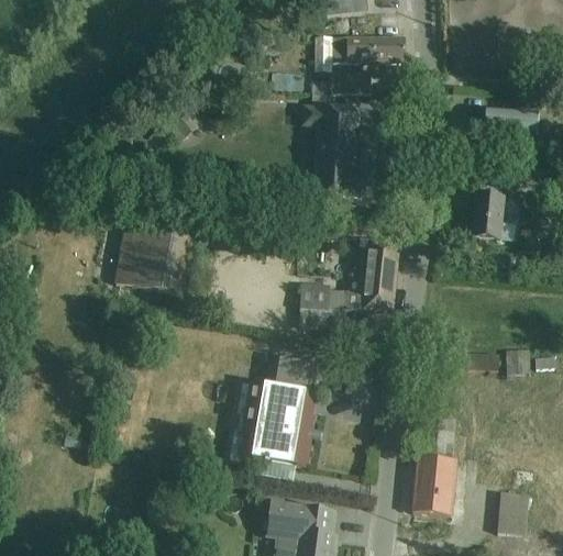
[(337,14),(335,0),(316,0),(316,15),(337,14)]
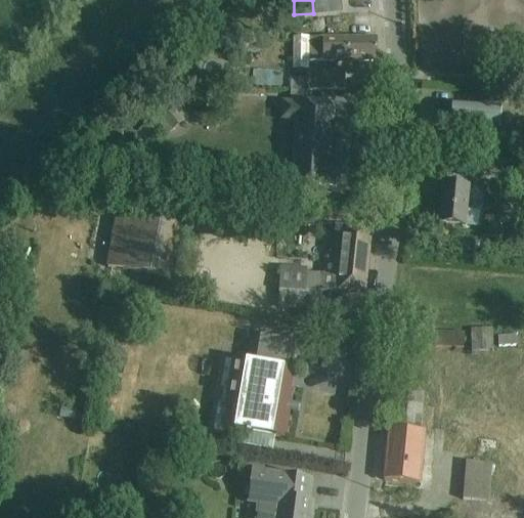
[(257,40),(253,31),(239,34),(244,46),(257,40)]
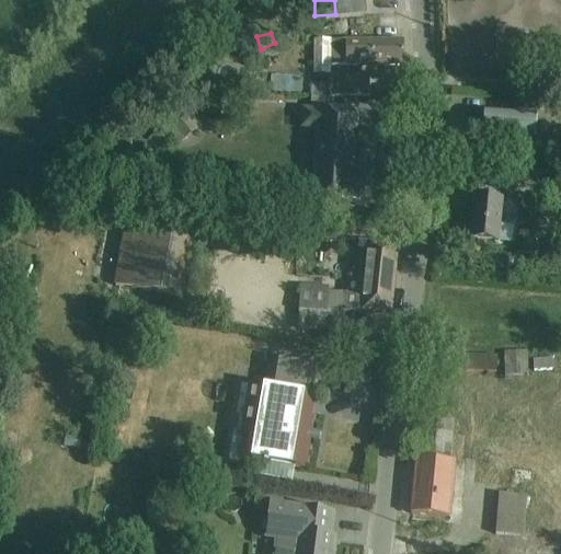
[(330,61),(403,60),(403,36),(313,36),(313,71),(325,71),(331,71),(330,61)]
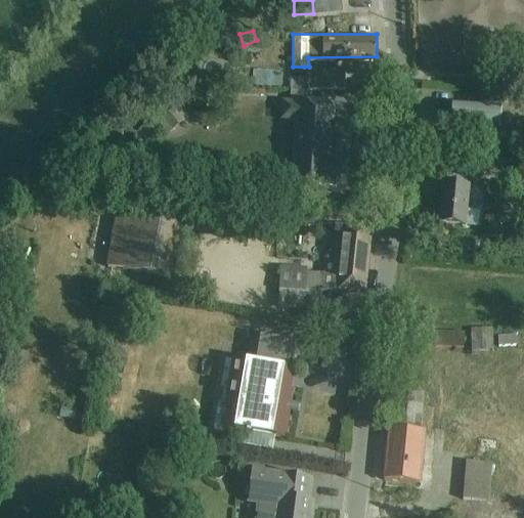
[(251,63),(250,78),(278,80),(279,66),(251,63)]
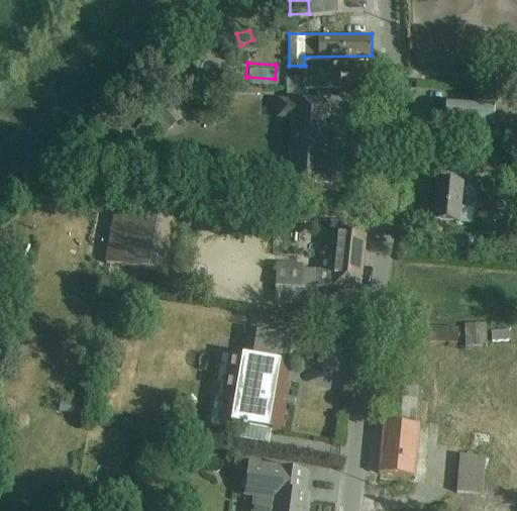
[(305,66),(300,66),(300,73),(285,73),(285,85),(339,85),(340,66),(305,66)]
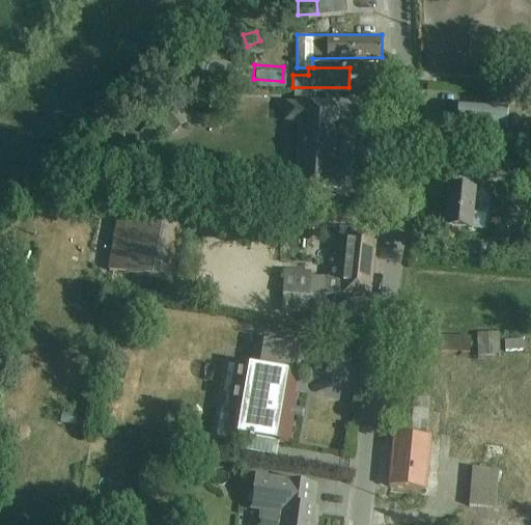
[(294,181),(343,185),(345,157),(334,156),(338,105),(292,102),(292,100),(285,99),(284,119),(298,120),(294,181)]
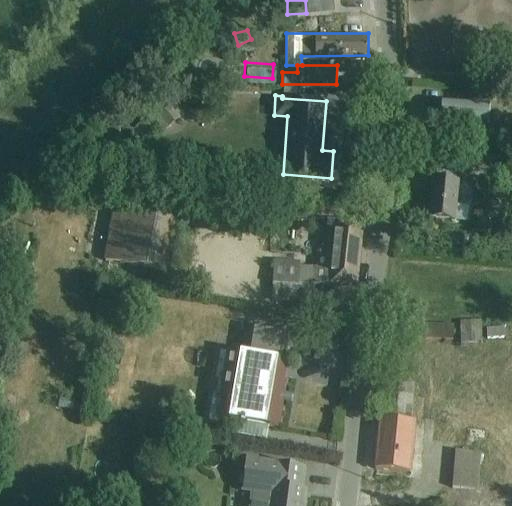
[(440,117),(488,120),(489,101),(441,97),(440,117)]
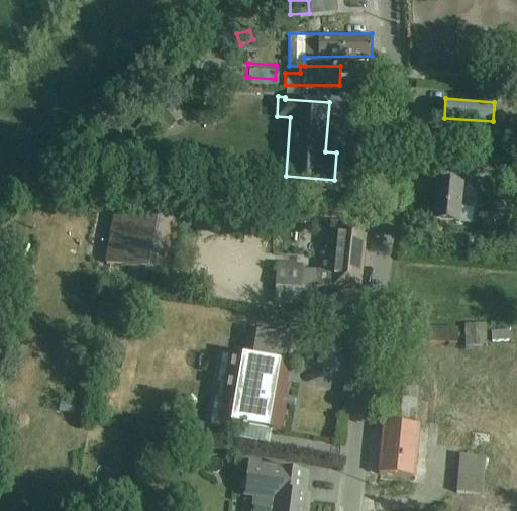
[(433,215),(472,219),(474,204),(460,202),(462,179),(437,176),(433,215)]
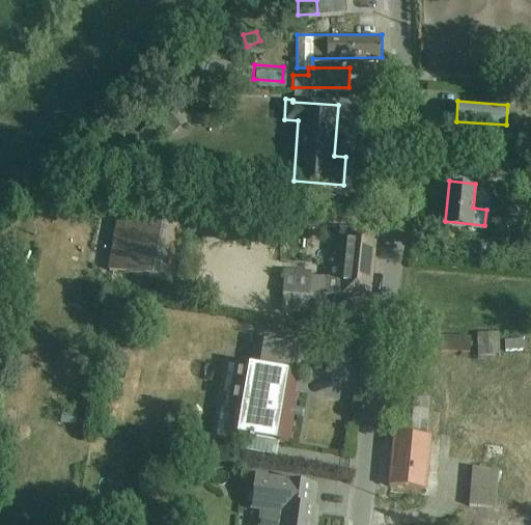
[(177,222),(117,212),(107,268),(169,278),(176,242),(174,241),(177,222)]
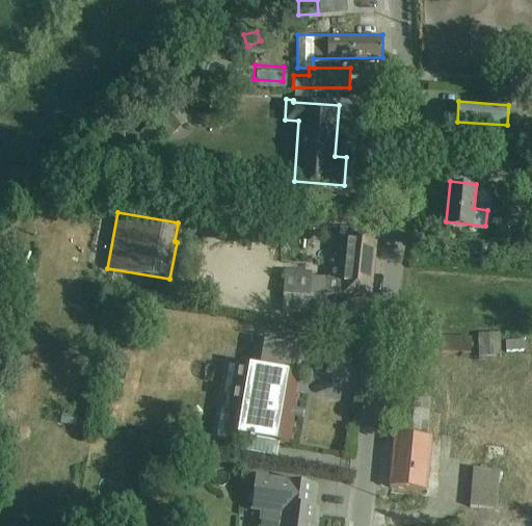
[(326,289),(370,293),(377,228),(348,225),(347,227),(340,226),(336,260),(331,259),(330,272),(312,271),(312,267),(285,266),(282,308),(324,310),(326,289)]
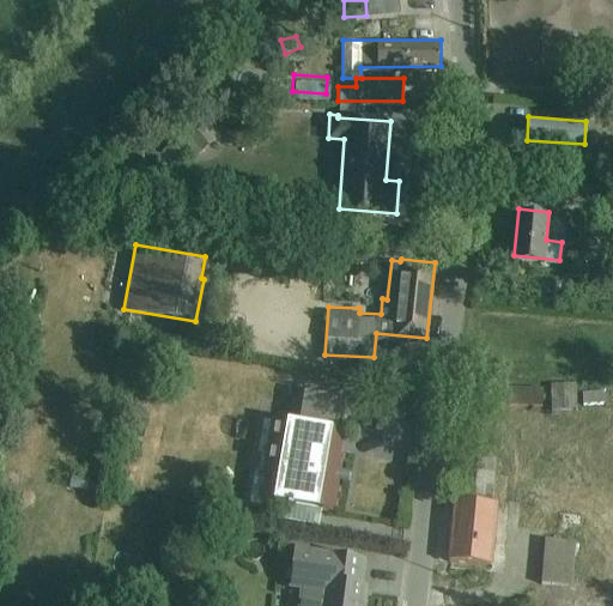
[(576,379),(551,379),(551,405),(576,405),(576,379)]
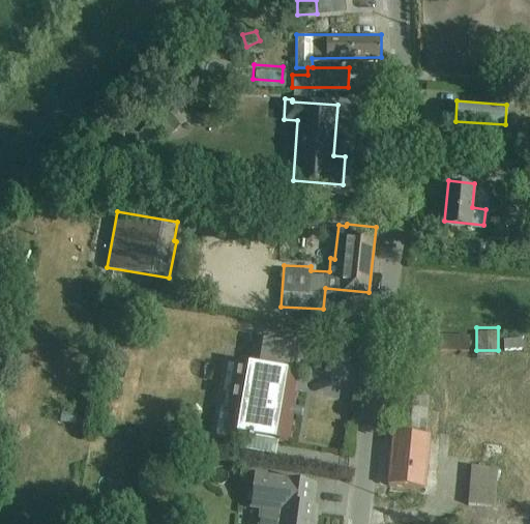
[(468,331),(429,330),(428,346),(468,347),(468,331)]
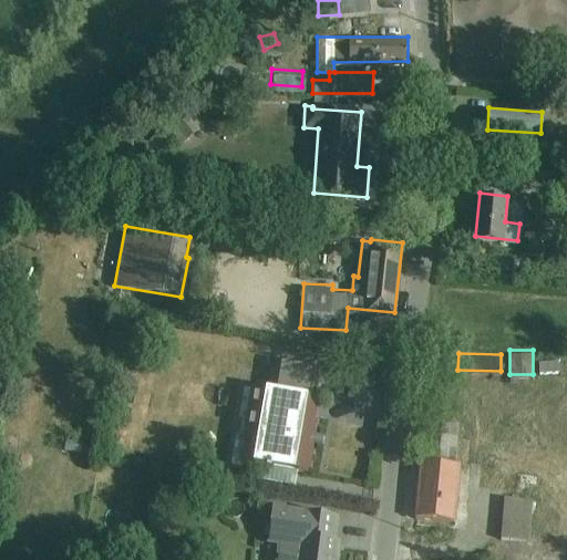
[(238,455),(308,467),(309,457),(308,457),(309,447),(308,447),(311,428),(315,429),(315,425),(313,425),(315,418),(316,420),(317,415),(313,414),(317,396),(313,395),(319,365),(271,358),(267,385),(250,382),(238,455)]
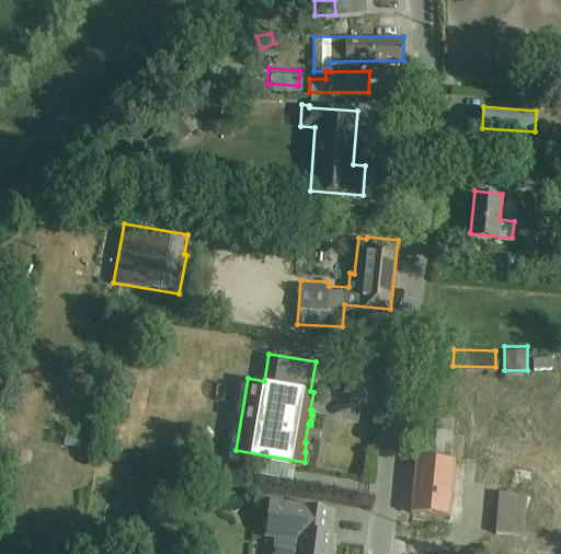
[(441,355),(426,354),(418,452),(416,452),(411,508),(450,511),(456,456),(449,456),(454,416),(435,414),(441,355)]
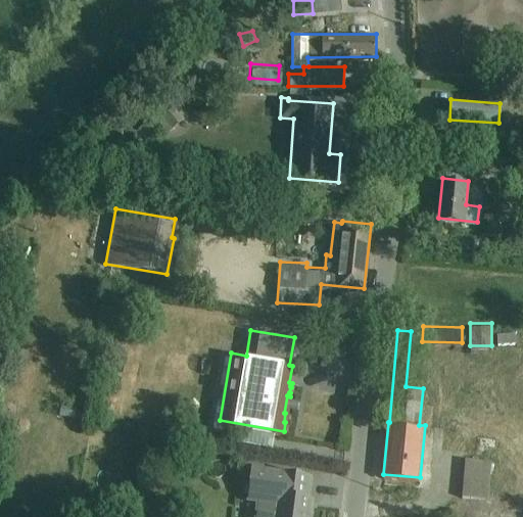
[(519,330),(496,331),(497,341),(515,340),(515,339),(519,339),(519,330)]
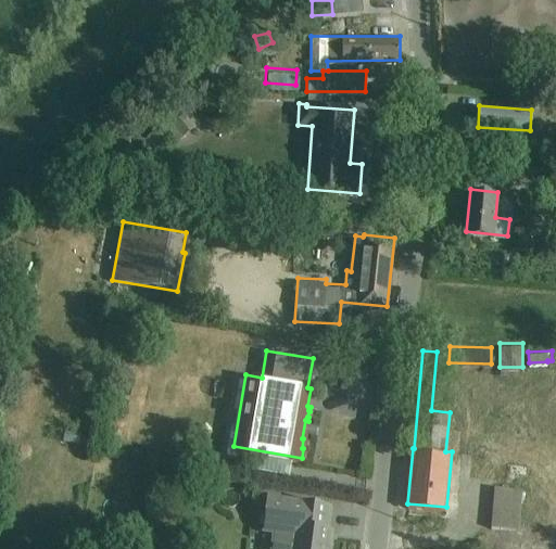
[(86,430),(60,425),(58,436),(84,442),(86,430)]
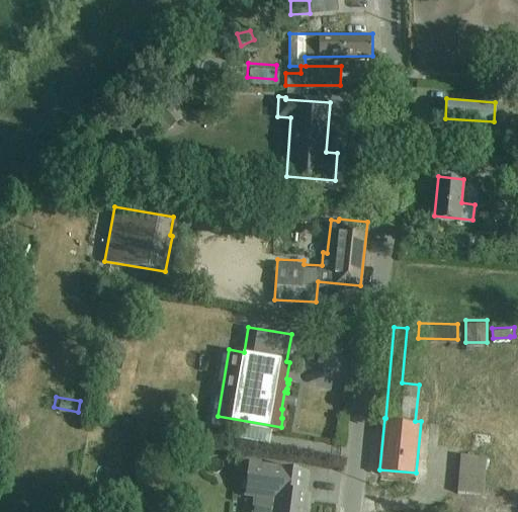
[(489,438),(490,429),(472,427),(471,436),(489,438)]
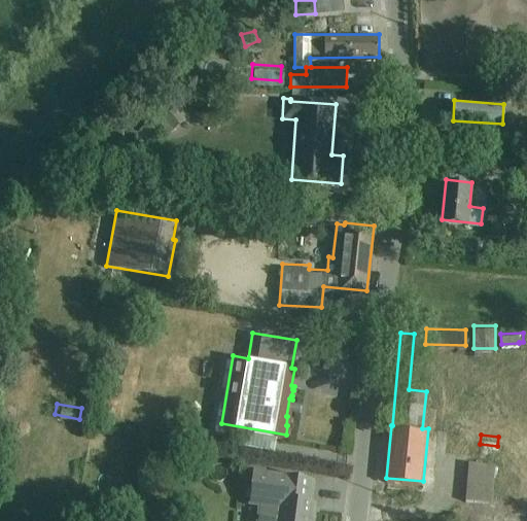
[(491,499),(495,461),(468,459),(465,497),(491,499)]
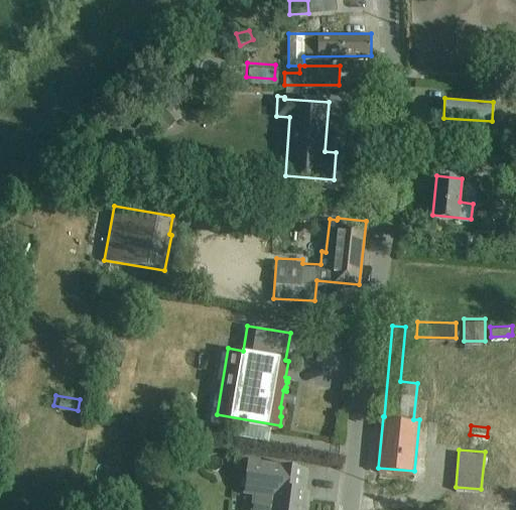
[(304,509),(308,489),(309,490),(309,488),(303,488),(306,467),(307,468),(308,466),(248,458),(243,491),(253,493),(250,509),(304,509)]
